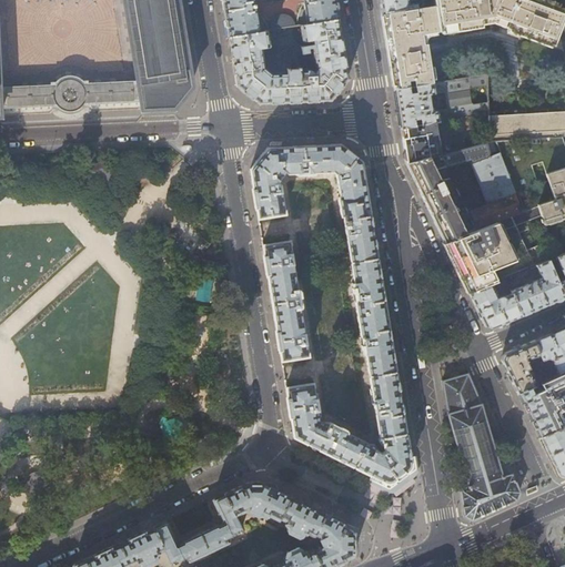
[(0,0),(0,117),(3,117),(56,114),(57,117),(63,117),(66,118),(68,119),(70,119),(71,119),(73,119),(76,119),(78,118),(80,118),(82,117),(83,115),(91,115),(91,112),(145,110),(177,109),(194,88),(180,0),(0,0)]
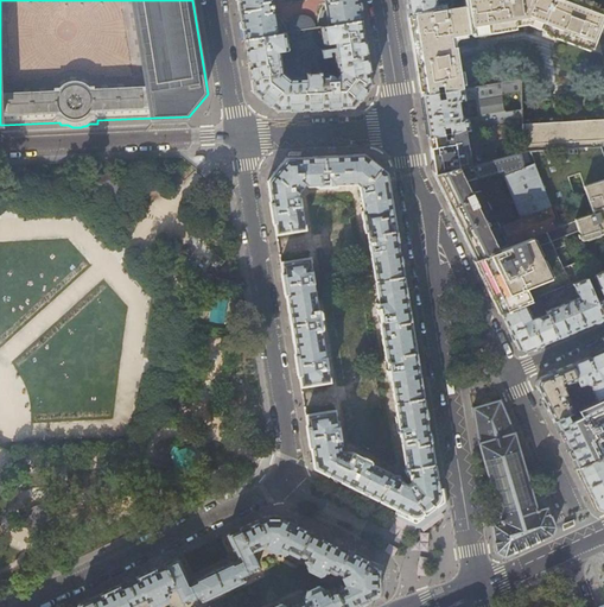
[(364,21),(360,0),(241,0),(248,40),(280,35),(273,0),(326,0),(331,26),(364,21)]
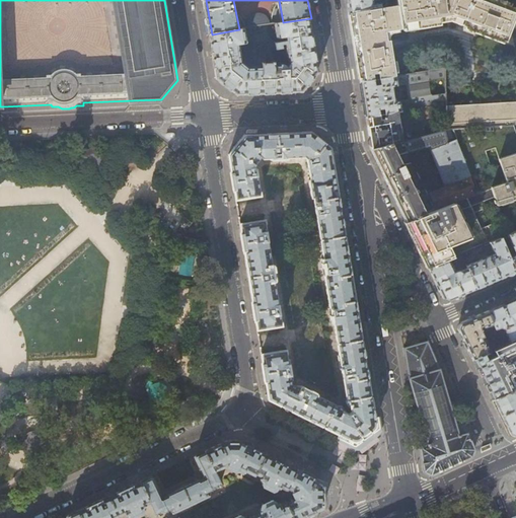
[(376,9),(388,7),(388,3),(387,0),(349,0),(350,1),(351,5),(352,13),(364,11),(365,11),(376,9)]
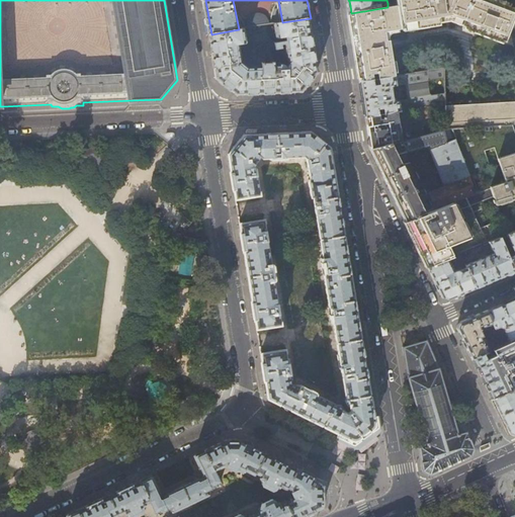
[(389,8),(388,7),(375,9),(364,11),(363,11),(351,13),(362,82),(396,77),(392,42),(389,41),(388,32),(451,22),(506,42),(512,29),(514,30),(514,8),(493,0),(397,0),(399,7),(389,8)]
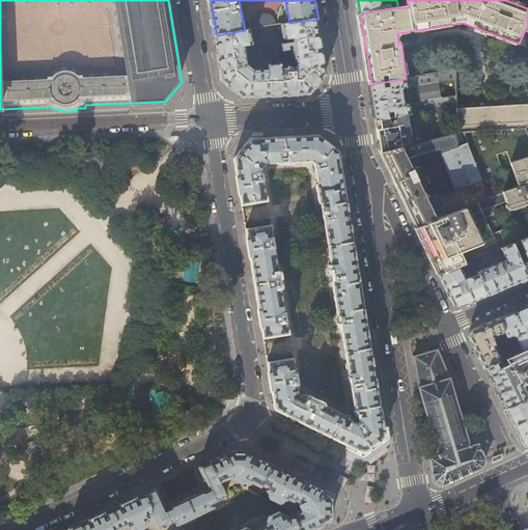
[(275,20),(272,17),(266,16),(261,18),(258,20),(257,24),(257,28),(277,25),(275,20)]
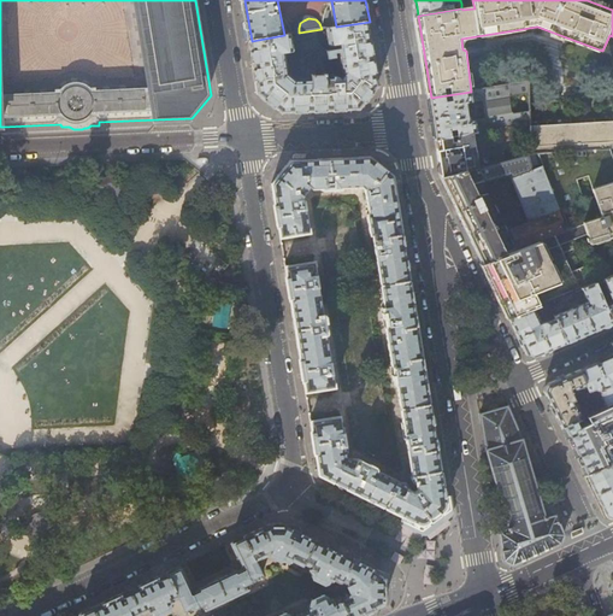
[(295,51),(293,35),(284,35),(252,41),(258,82),(260,94),(283,113),(299,112),(361,110),(381,86),(370,22),(336,27),(329,29),(331,44),(341,44),(345,71),(340,77),(329,78),(329,74),(326,74),(325,76),(316,76),(316,75),(313,74),(313,70),(302,70),(302,69),(299,65),(298,66),(296,63),(288,64),(286,52),(295,51)]
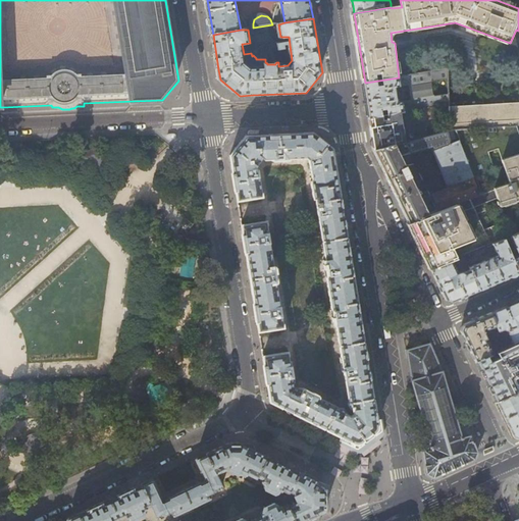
[(435,97),(433,84),(435,82),(451,80),(451,69),(399,77),(365,83),(371,118),(451,105),(451,96),(437,97),(435,97)]
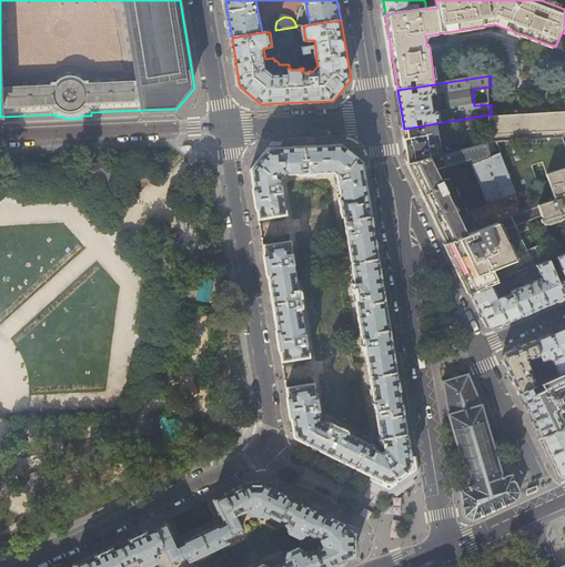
[(564,109),(491,120),(492,142),(498,142),(564,137),(564,109)]
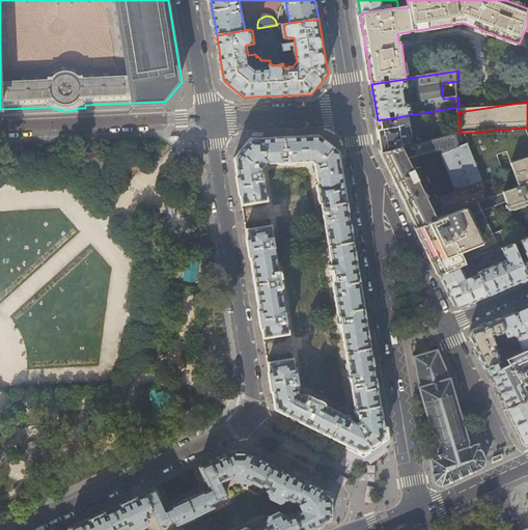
[(459,112),(459,107),(378,120),(383,155),(415,145),(460,133),(459,112)]
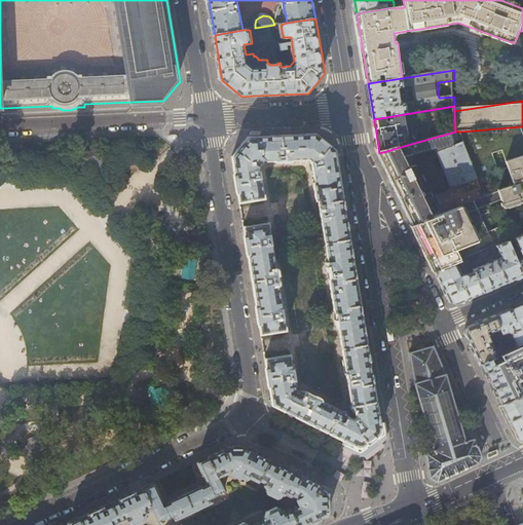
[(522,126),(461,132),(486,196),(444,213),(414,225),(436,269),(438,271),(457,263),(462,261),(470,258),(479,255),(488,251),(497,247),(510,242),(516,239),(522,236),(522,126)]
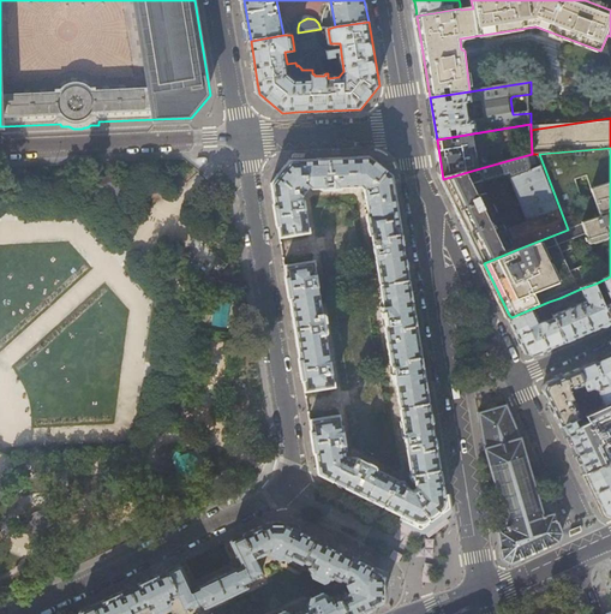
[(539,154),(532,154),(480,168),(485,179),(511,172),(511,173),(529,220),(509,230),(519,249),(568,230),(539,154)]
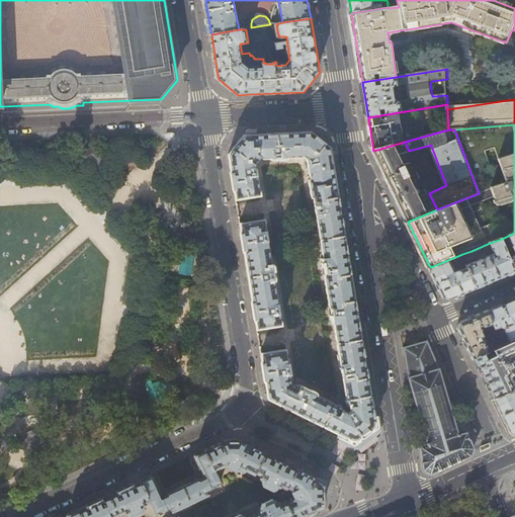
[(361,331),(341,209),(337,183),(336,177),(336,175),(332,149),(313,133),(285,134),(247,136),(231,155),(238,199),(261,195),(257,169),(255,166),(262,157),(264,159),(282,158),(283,161),(287,161),(287,158),(288,158),(306,157),(310,160),(313,179),(313,181),(311,181),(311,182),(312,188),(314,198),(316,199),(318,213),(326,258),(325,259),(324,259),(324,268),(326,268),(327,268),(328,273),(326,276),(332,309),(334,310),(335,315),(335,316),(332,316),(333,320),(334,322),(334,324),(336,324),(337,327),(348,400),(347,402),(350,406),(345,409),(342,405),(340,406),(317,394),(318,392),(313,390),(312,392),(297,384),(296,385),(292,383),(291,379),(292,378),(289,359),(288,359),(287,350),(263,354),(270,398),(271,399),(276,402),(309,418),(340,433),(342,434),(353,439),(354,439),(357,439),(359,439),(360,438),(373,430),(375,428),(376,427),(376,425),(376,424),(376,422),(370,386),(369,381),(368,378),(369,375),(361,333),(361,331)]
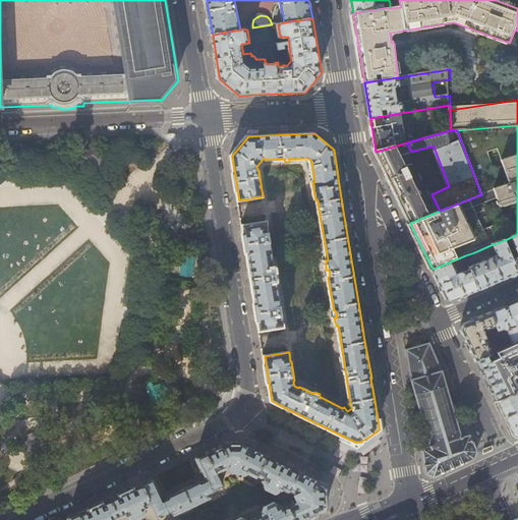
[(416,163),(406,165),(402,154),(411,152),(407,142),(376,152),(410,223),(440,211),(432,194),(416,163)]
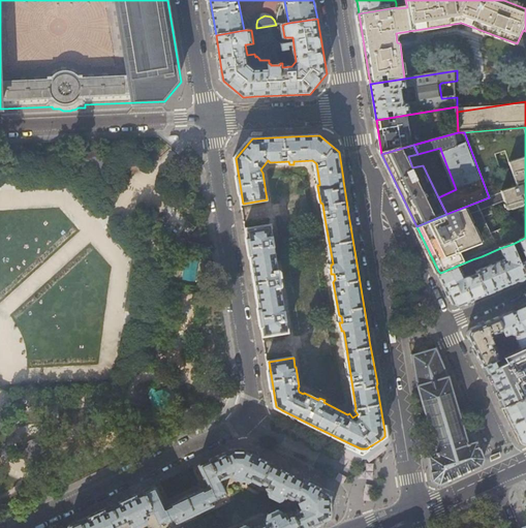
[(272,226),(270,226),(247,229),(265,335),(265,336),(267,336),(288,332),(280,278),(282,277),(282,273),(282,272),(279,272),(272,226)]
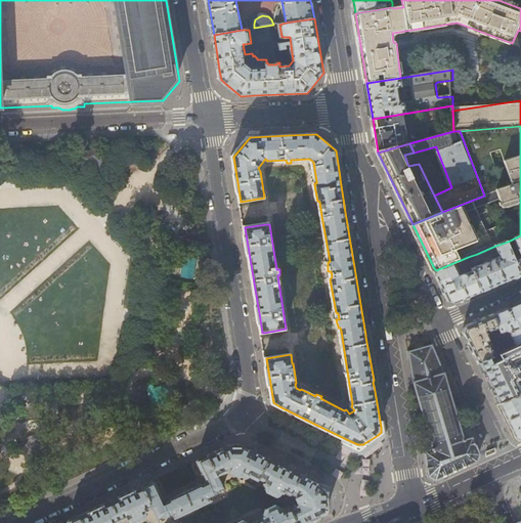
[(198,252),(200,243),(190,242),(189,251),(198,252)]
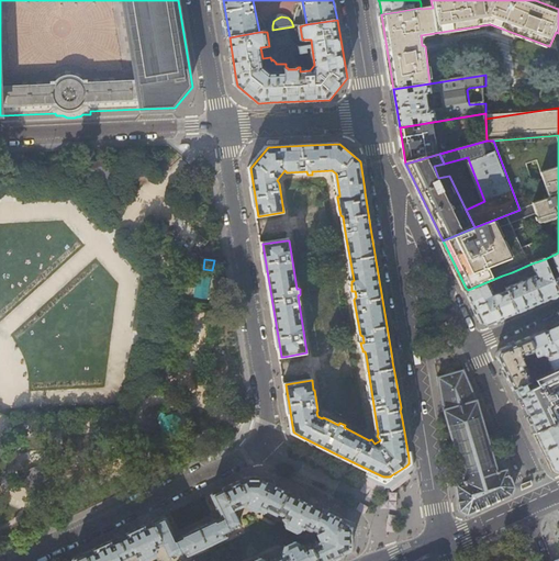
[(532,264),(537,277),(509,290),(510,292),(518,313),(539,304),(558,296),(558,290),(554,279),(549,269),(548,266),(545,259),(532,264)]
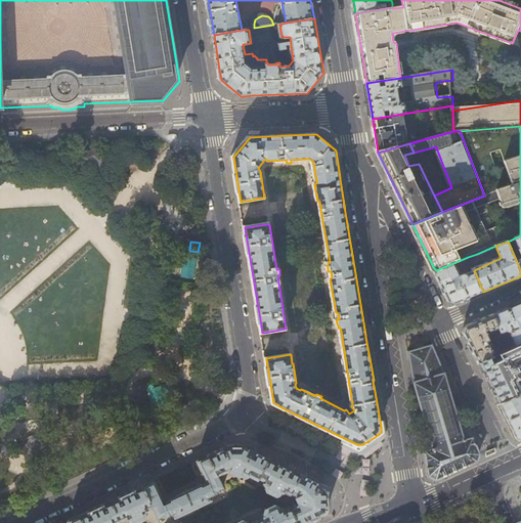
[(488,254),(486,250),(477,254),(479,258),(488,254)]
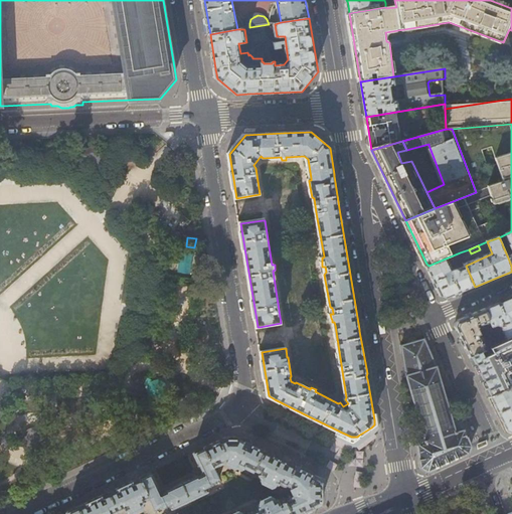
[(462,259),(460,252),(453,255),(455,261),(462,259)]
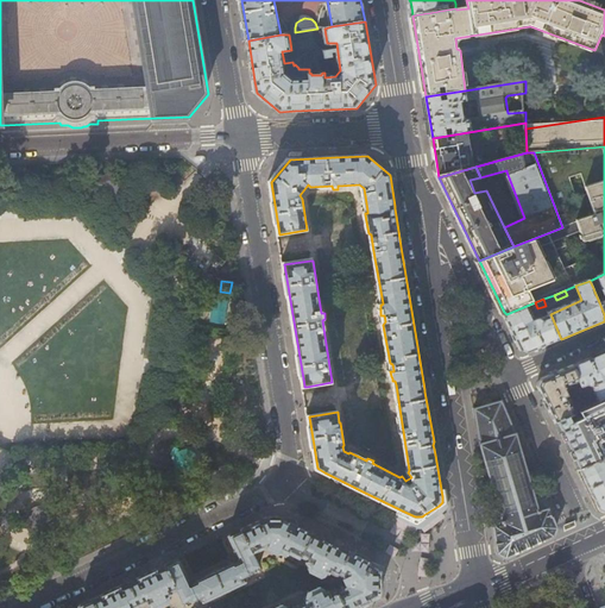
[(231,302),(216,300),(213,324),(227,326),(231,302)]
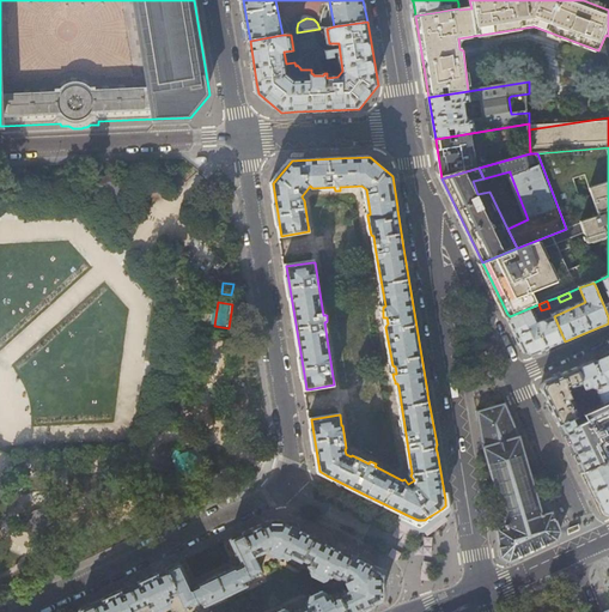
[(541,321),(539,322),(533,307),(510,316),(527,352),(533,355),(547,349),(565,341),(555,319),(547,322),(543,321),(541,321)]
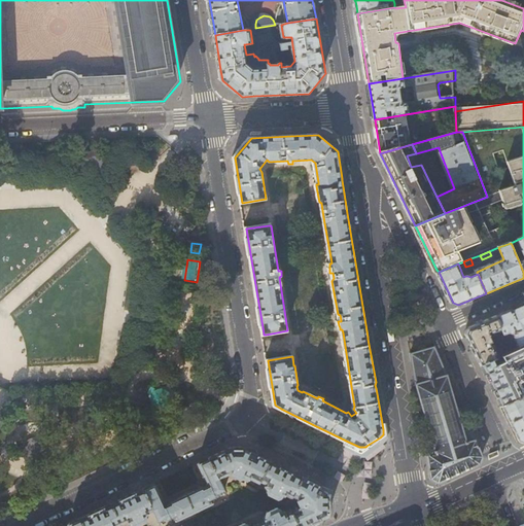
[(523,306),(512,311),(498,316),(503,329),(505,335),(510,332),(513,334),(520,349),(523,347),(523,306)]
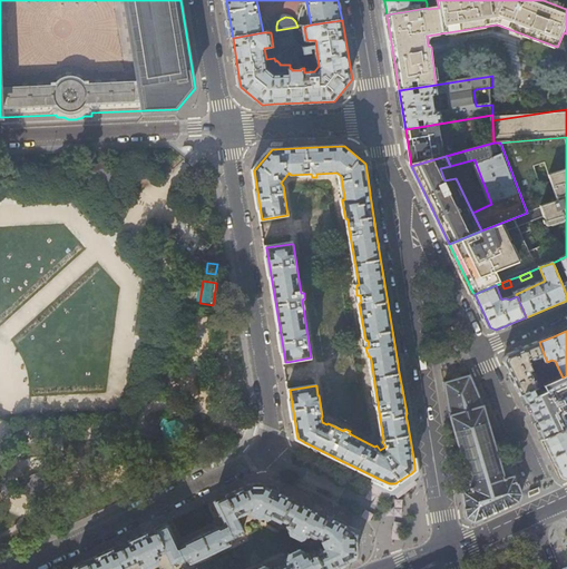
[(553,376),(545,380),(538,365),(533,368),(530,362),(545,356),(539,342),(509,355),(506,361),(516,381),(522,395),(539,388),(555,381),(553,376)]
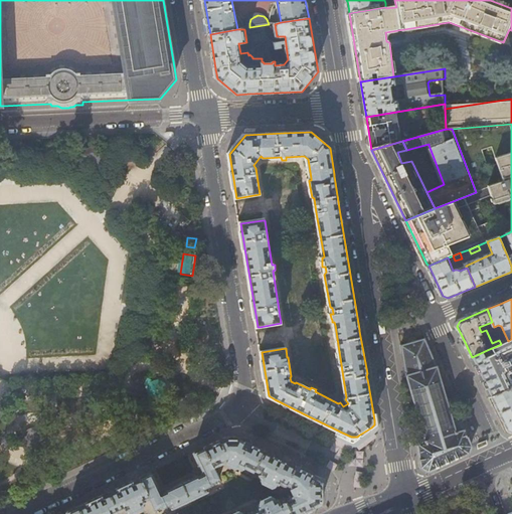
[(501,344),(504,343),(498,329),(495,330),(499,340),(501,344)]
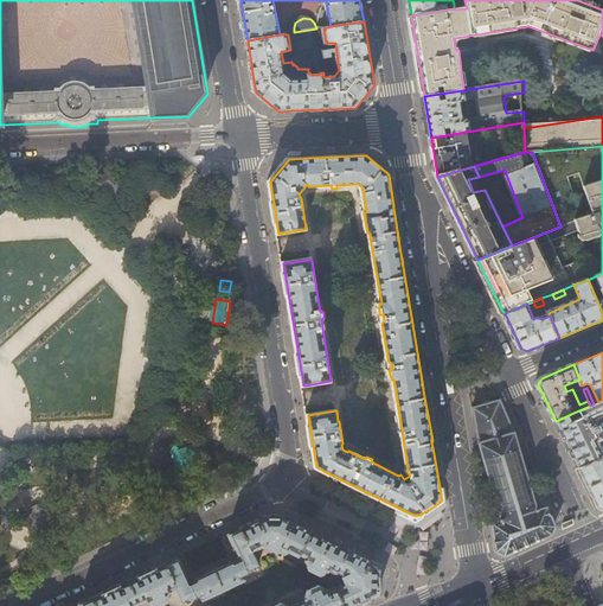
[(475,408),(481,444),(500,508),(492,510),(499,553),(506,557),(530,547),(534,544),(555,535),(557,527),(544,495),(536,497),(517,433),(502,400),(475,408)]
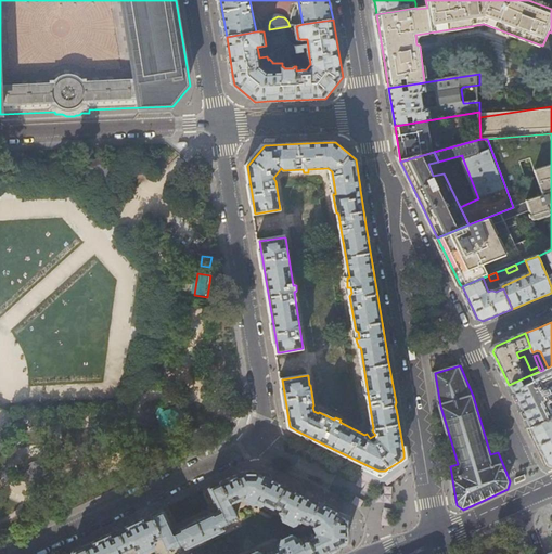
[(551,365),(548,368),(543,370),(540,371),(525,377),(509,385),(515,400),(521,410),(524,417),(529,428),(547,420),(551,417),(551,365)]
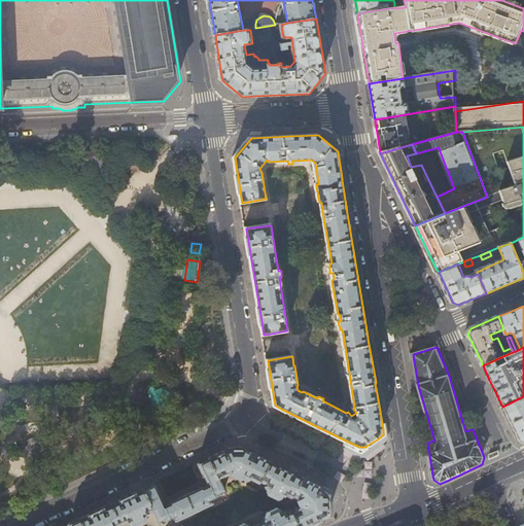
[(171,393),(170,392),(168,392),(166,391),(164,391),(162,391),(160,391),(159,392),(158,391),(153,388),(150,395),(153,397),(152,399),(152,400),(152,401),(152,404),(153,405),(154,407),(154,408),(155,409),(159,409),(160,410),(162,411),(163,411),(165,411),(166,411),(168,410),(170,409),(172,409),(172,407),(173,405),(174,401),(173,398),(172,397),(171,395),(171,393)]
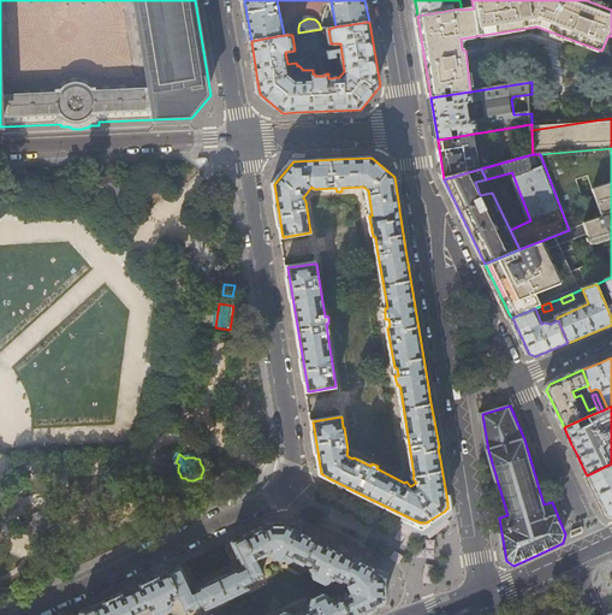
[(611,463),(606,466),(587,475),(596,495),(602,510),(606,516),(611,519),(611,463)]
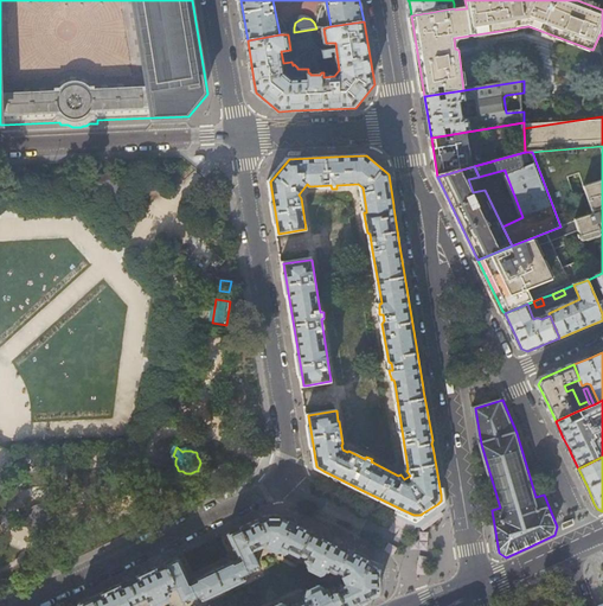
[(442,510),(437,504),(422,514),(421,515),(418,515),(415,515),(414,515),(401,509),(398,514),(421,525),(442,510)]
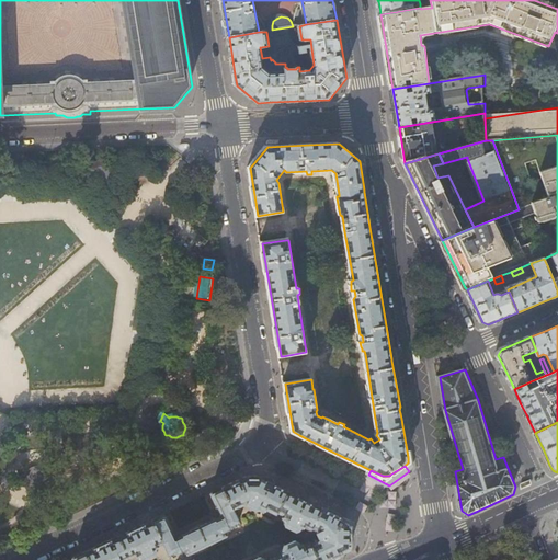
[(49,470),(47,470),(44,469),(41,468),(36,469),(32,470),(30,473),(27,476),(26,479),(25,482),(26,484),(26,489),(29,492),(31,494),(33,496),(36,498),(41,499),(45,499),(48,498),(53,495),(54,492),(56,487),(56,483),(56,479),(55,476),(53,472),(49,470)]
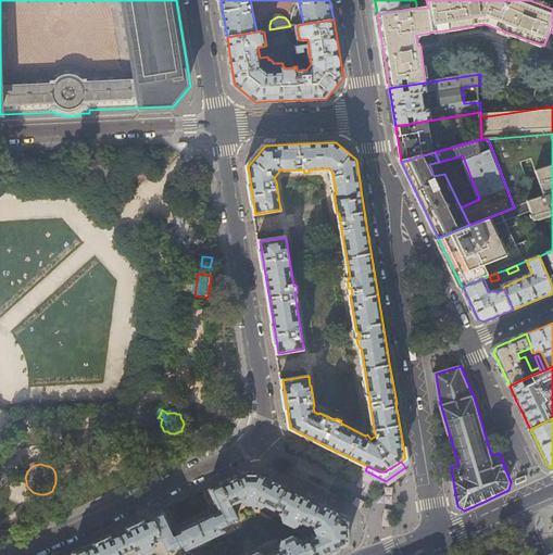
[(327,554),(349,545),(349,518),(335,511),(259,474),(246,474),(230,481),(211,490),(222,512),(221,513),(218,514),(216,515),(214,514),(213,514),(183,529),(183,531),(179,532),(176,533),(165,512),(122,531),(75,554),(327,554)]
